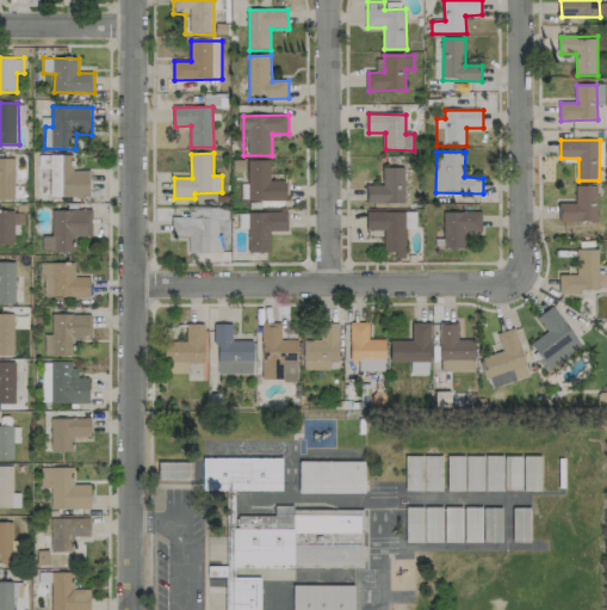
[(51,155),(39,155),(39,179),(51,179),(51,155)]
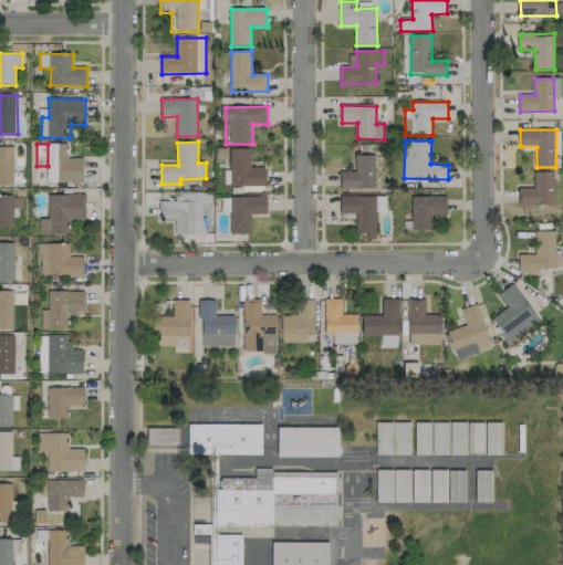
[(85,159),(70,158),(70,144),(49,144),(48,182),(85,182),(85,159)]
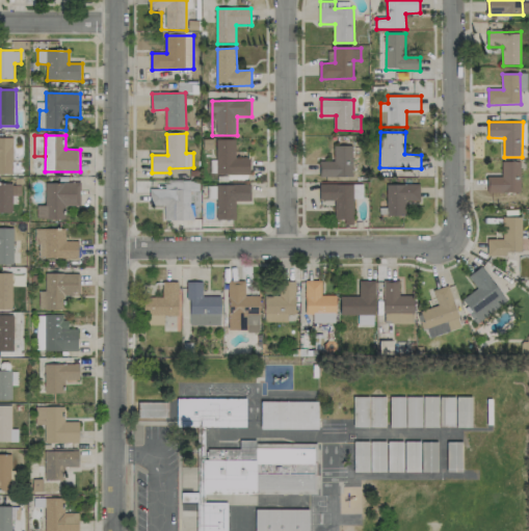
[(15,138),(0,137),(0,175),(15,175),(15,138)]
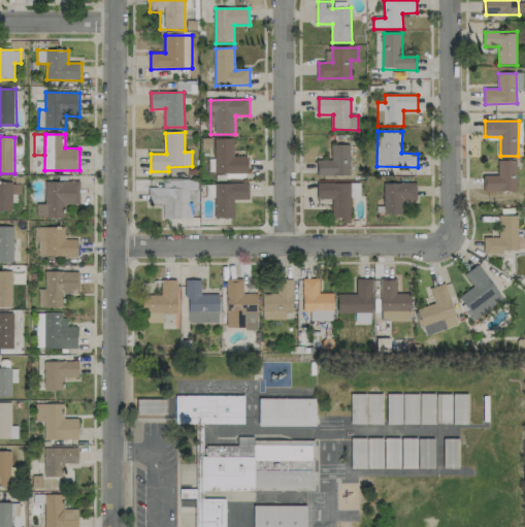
[(217,174),(250,174),(250,157),(235,157),(235,139),(216,139),(217,174)]
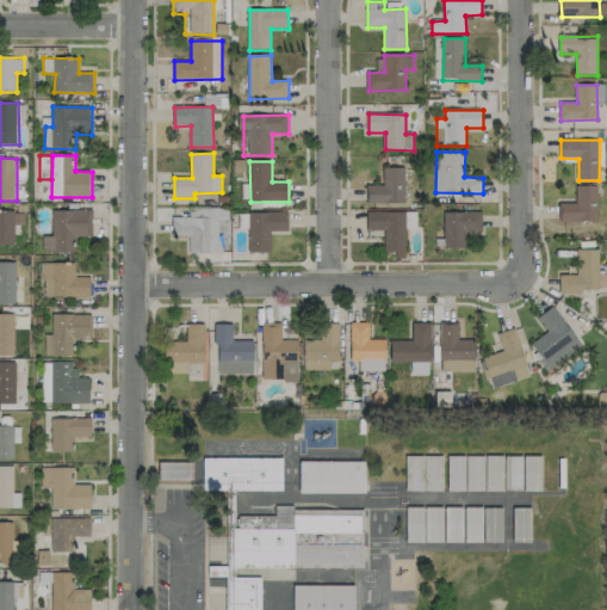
[(407,203),(406,167),(384,168),(385,185),(369,186),(369,204),(407,203)]
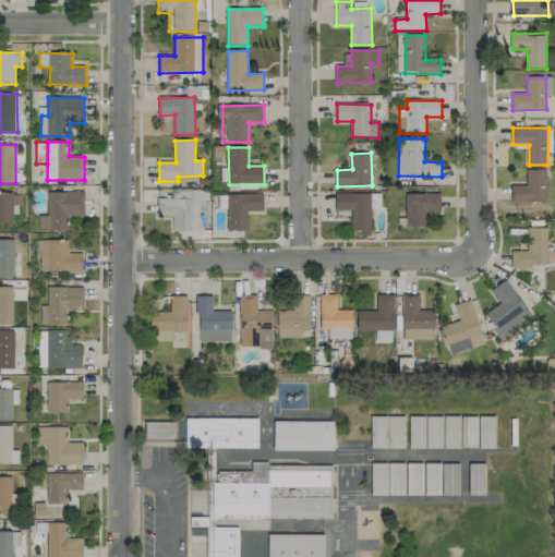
[(514,202),(546,203),(547,170),(528,170),(528,186),(514,185),(514,202)]
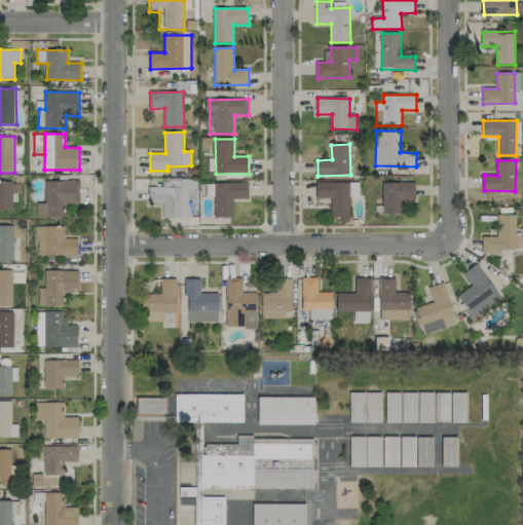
[(162,217),(199,218),(200,181),(164,180),(164,188),(150,187),(149,204),(163,204),(162,217)]
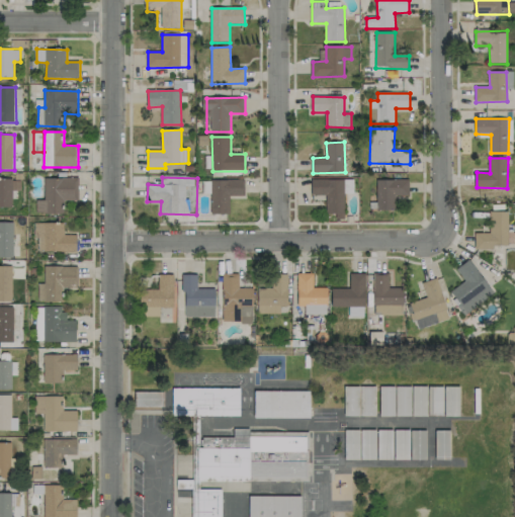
[(0,207),(13,208),(14,191),(21,191),(21,180),(0,179),(0,207)]
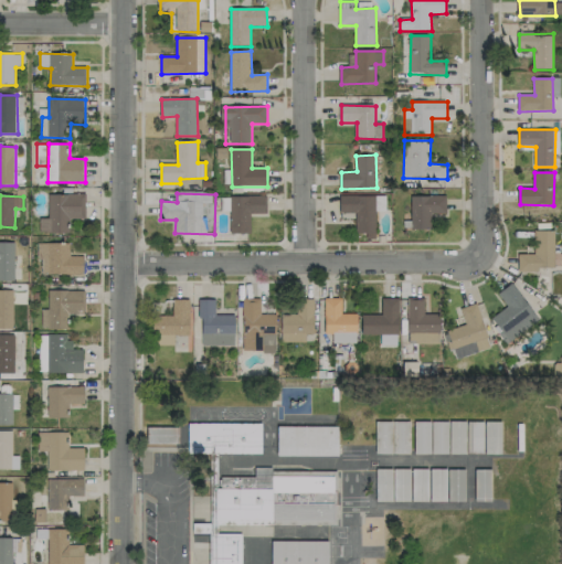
[(87,195),(50,195),(50,219),(41,219),(41,233),(71,233),(71,220),(87,219),(87,195)]
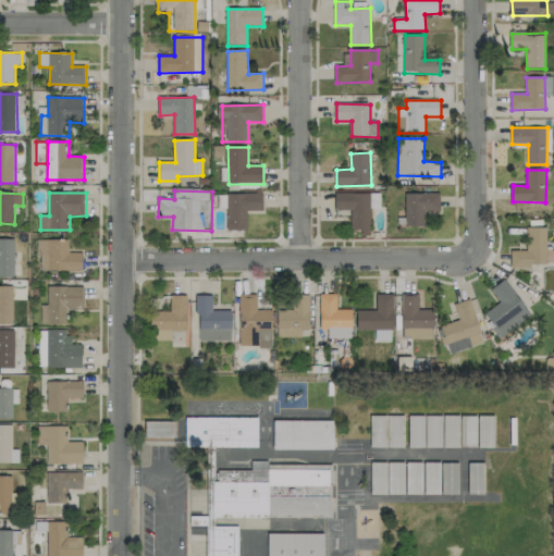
[(371,194),(336,193),(336,210),(353,211),(352,231),(362,231),(362,236),(371,236),(371,194)]
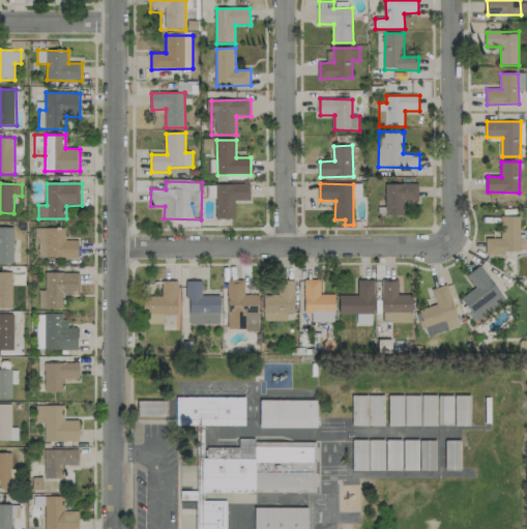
[(217,219),(236,219),(236,201),(252,201),(252,184),(217,185),(217,219)]
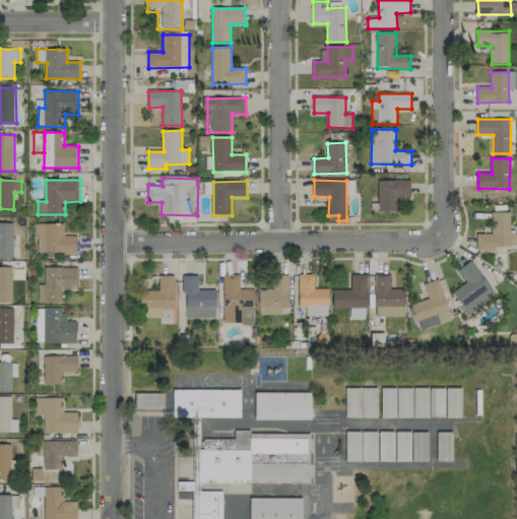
[(411,197),(412,181),(380,181),(379,210),(397,211),(398,197),(411,197)]
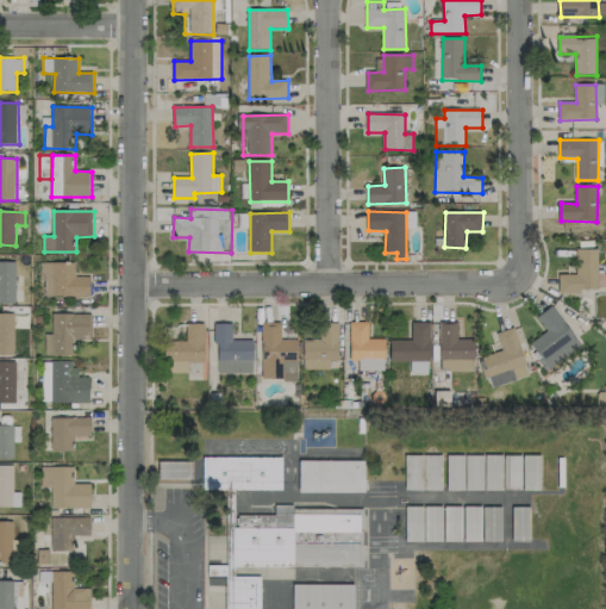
[(560,292),(599,292),(599,249),(578,250),(578,275),(560,275),(560,292)]
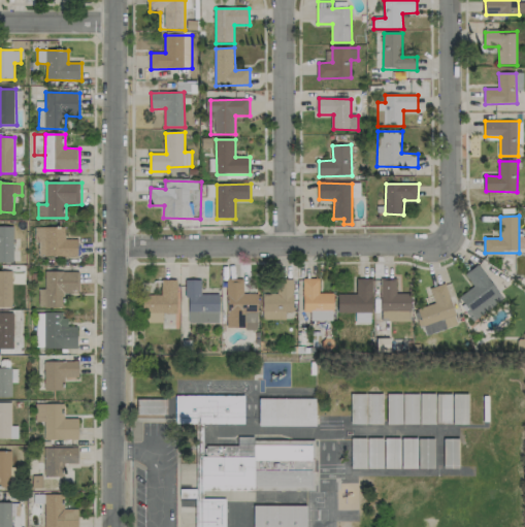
[(78,239),(66,240),(66,227),(38,228),(38,257),(78,257),(78,239)]
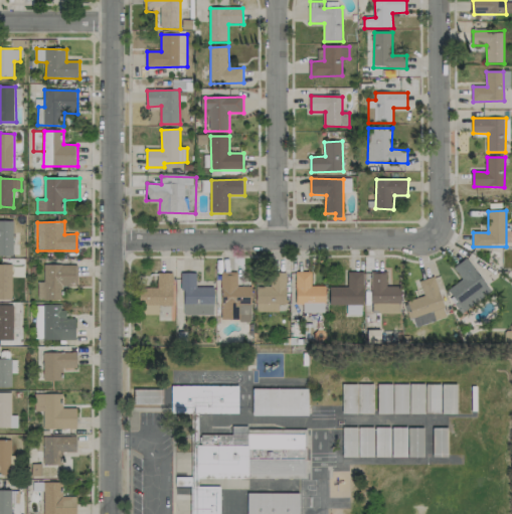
[(455,268),(464,281),(449,290),(462,312),(492,294),(470,259),(455,268)]
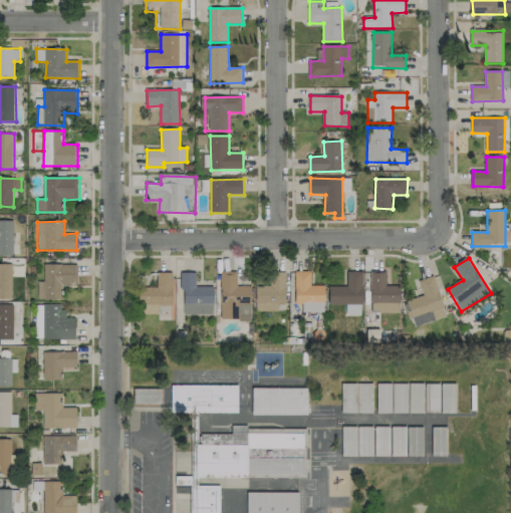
[(13,264),(0,264),(0,299),(13,300),(13,264)]
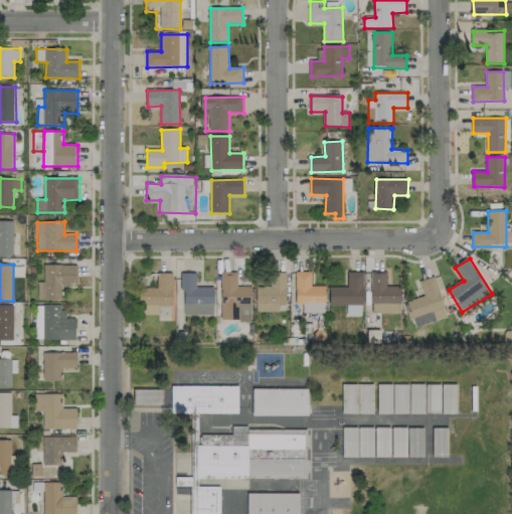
[(62,301),(63,286),(78,287),(78,266),(45,265),(44,283),(39,283),(39,300),(62,301)]
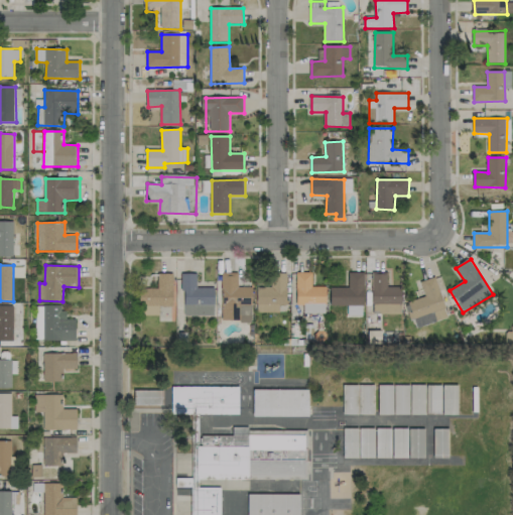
[(298,305),(305,305),(305,313),(327,313),(327,287),(313,287),(313,272),(297,272),(298,305)]
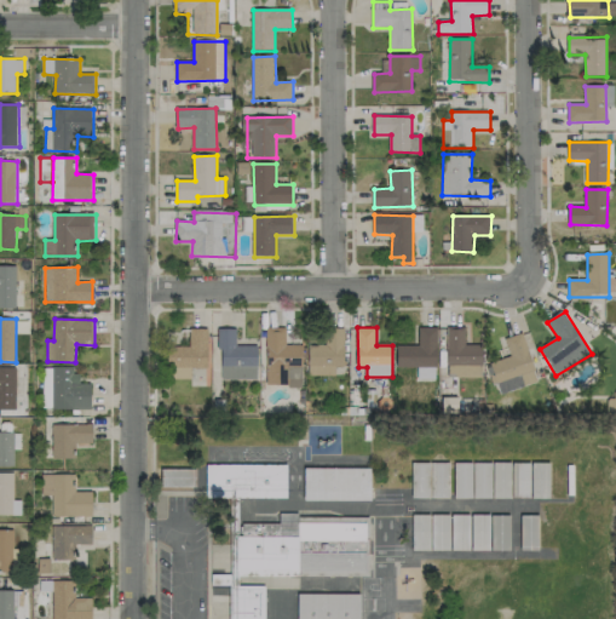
[(287,328),(269,328),(268,387),(303,387),(304,345),(287,345),(287,328)]
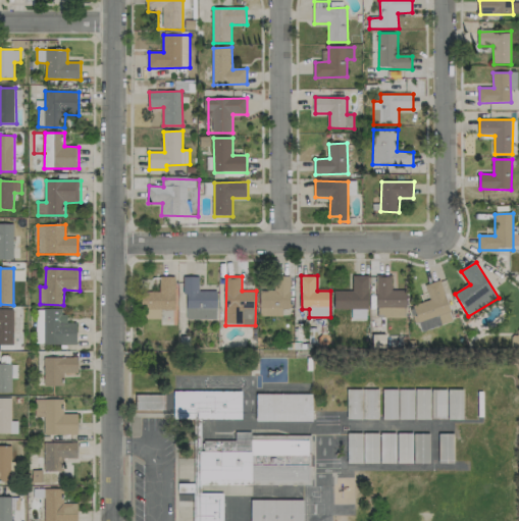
[(369,320),(370,276),(354,276),(354,292),(335,291),(335,309),(353,310),(352,319),(369,320)]
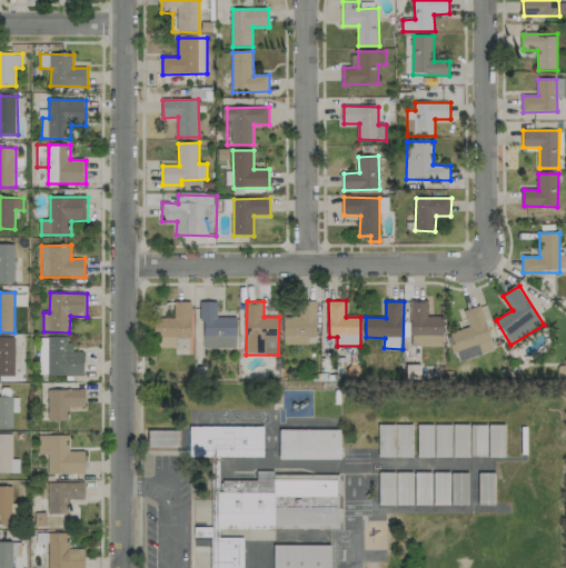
[(445,317),(429,317),(429,301),(413,301),(411,346),(444,347),(445,317)]
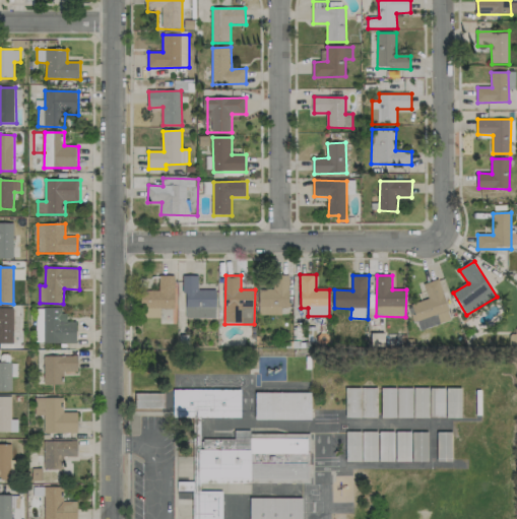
[(176,276),(160,276),(160,292),(144,292),(143,318),(162,318),(163,309),(176,310),(176,276)]
